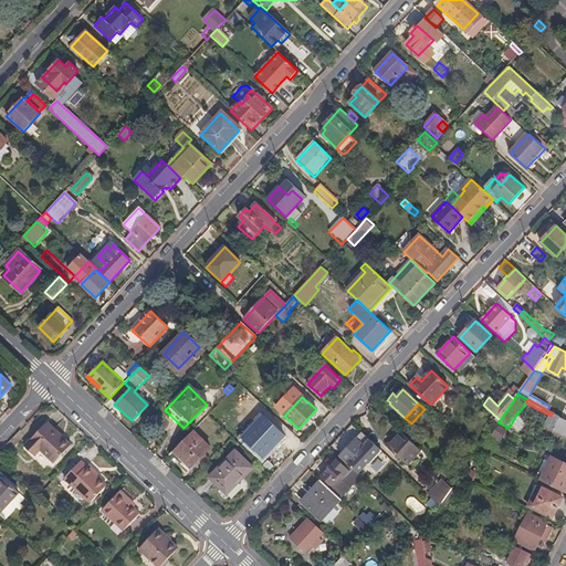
[(565,435),(565,420),(559,418),(559,417),(553,412),(551,416),(546,425),(565,435)]
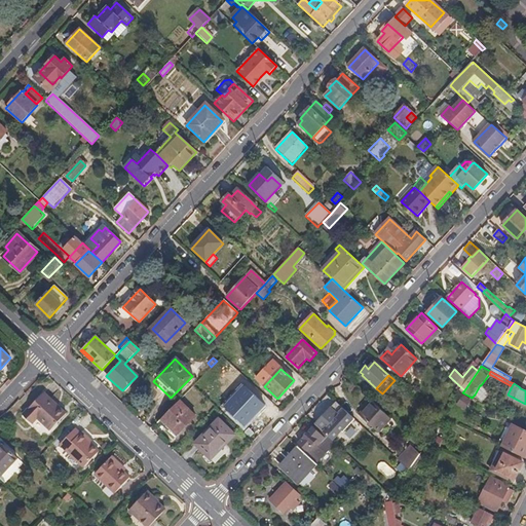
[(481,402),(489,393),(480,385),(475,395),(473,397),(481,402)]
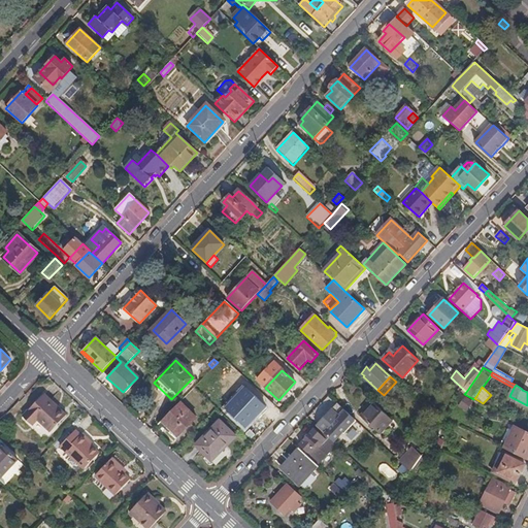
[(245,427),(265,406),(245,388),(226,409),(245,427)]
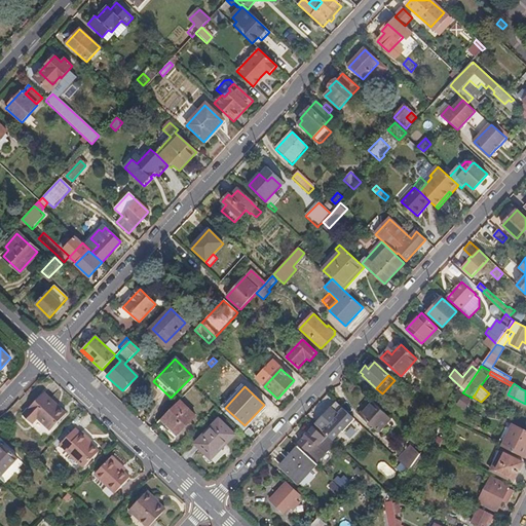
[(65,414),(42,393),(22,415),(31,424),(36,418),(49,430),(65,414)]
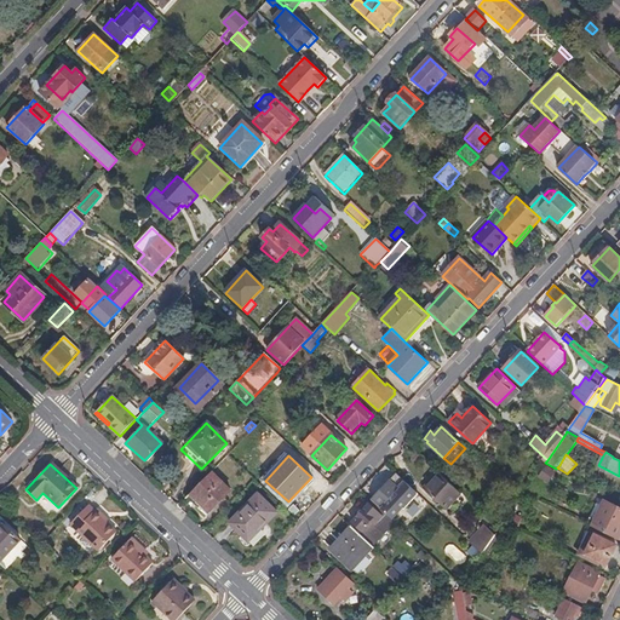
[(546,482),(554,472),(545,468),(539,477),(546,482)]
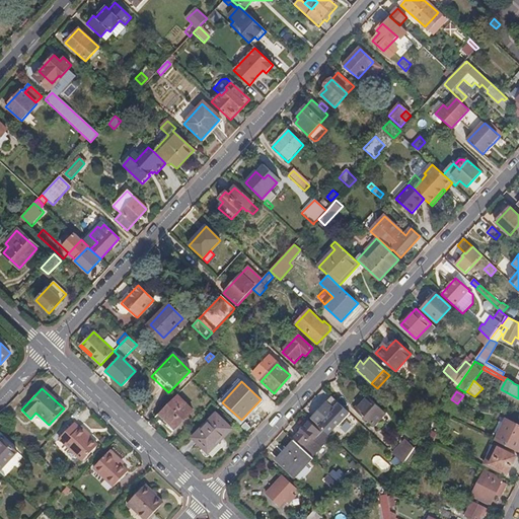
[(372,426),(385,412),(366,394),(353,408),(372,426)]
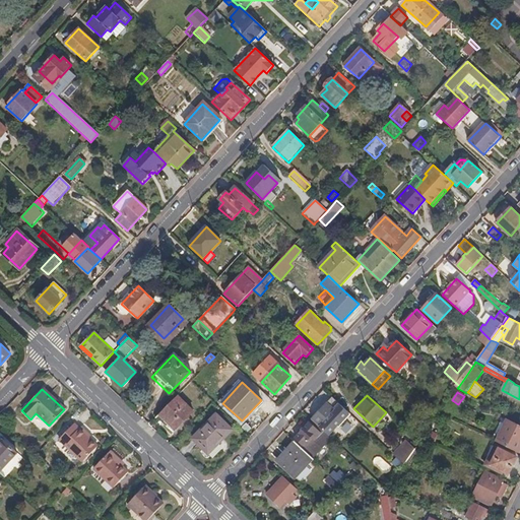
[(193,411),(177,396),(159,414),(175,430),(193,411)]
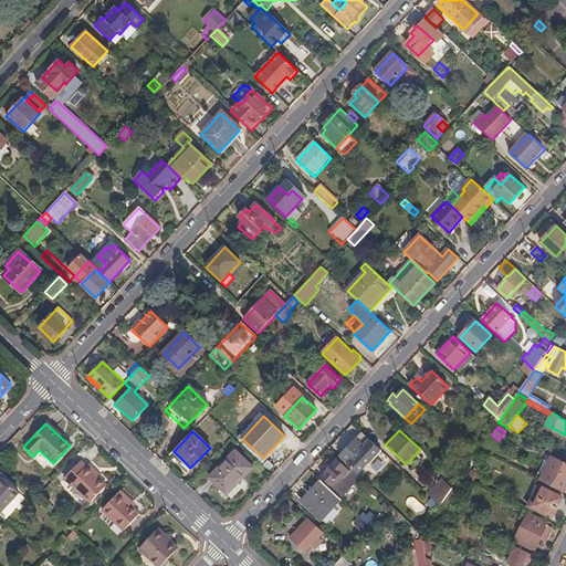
[(369,465),(383,451),(363,432),(339,458),(358,475),(368,464),(369,465)]
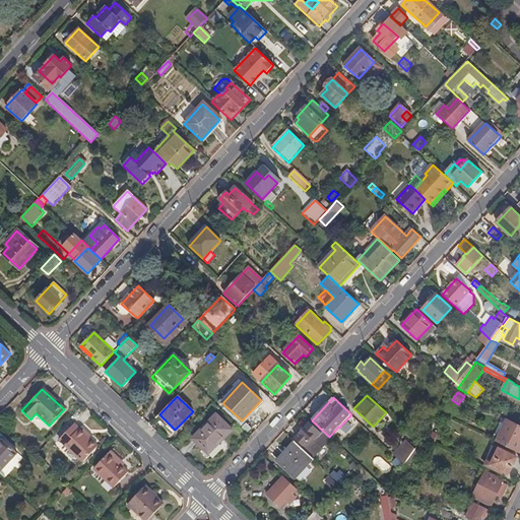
[(219,444),(233,431),(216,414),(192,438),(206,452),(216,441),(219,444)]
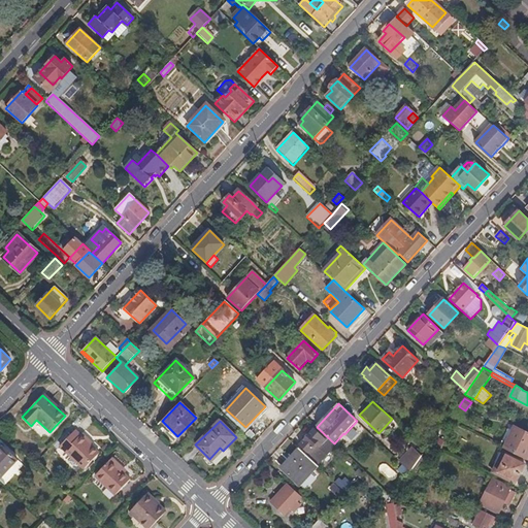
[(527,460),(527,456),(527,432),(515,426),(504,449),(527,460)]
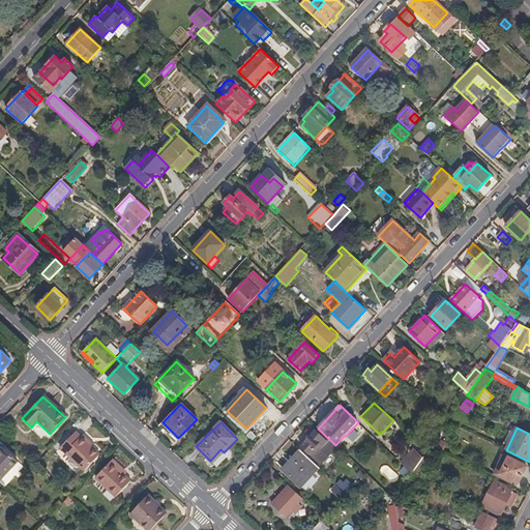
[(318,468),(337,447),(335,445),(318,429),(301,446),(308,453),(306,457),(318,468)]
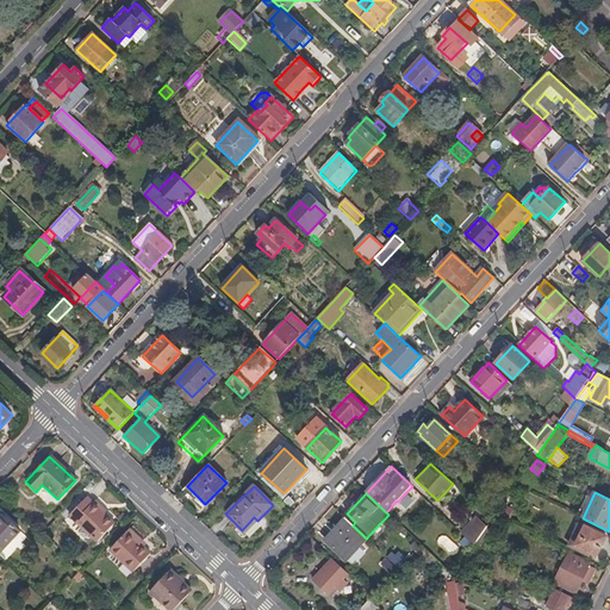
[(112,523),(99,511),(101,509),(93,500),(91,503),(86,497),(68,516),(95,542),(112,523)]
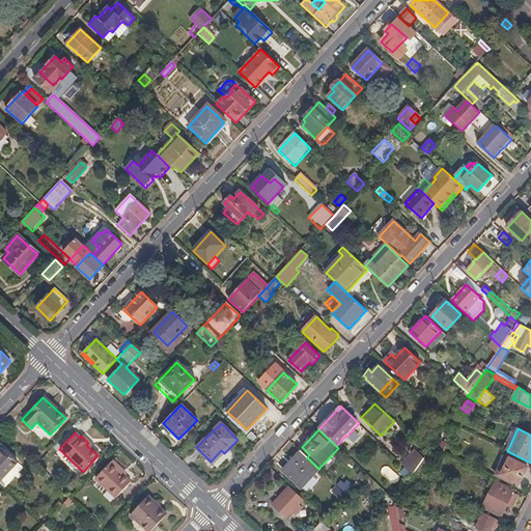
[(418,477),(426,464),(428,465),(436,451),(434,450),(429,448),(427,452),(423,457),(412,473),(411,474),(418,477)]
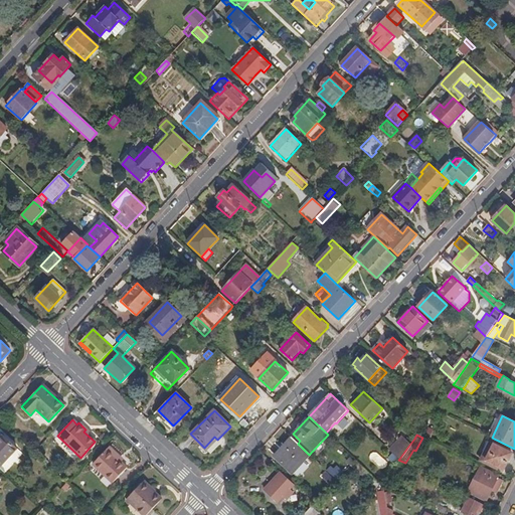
[(397,446),(403,438),(401,436),(394,444),(397,446)]
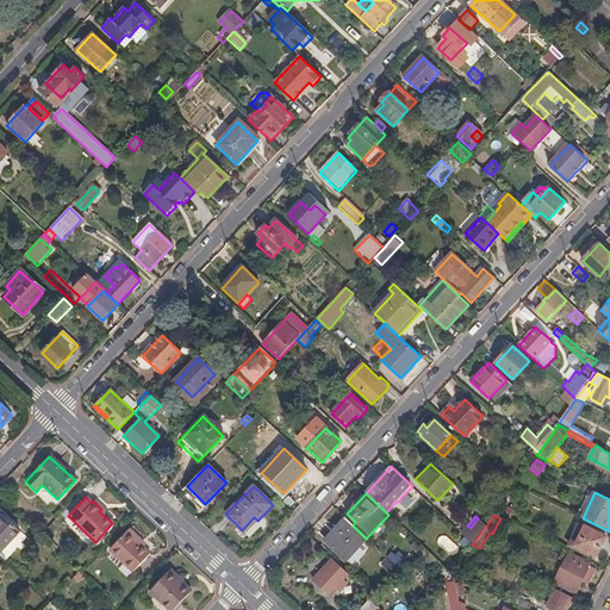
[(0,549),(18,530),(4,517),(0,521),(0,549)]
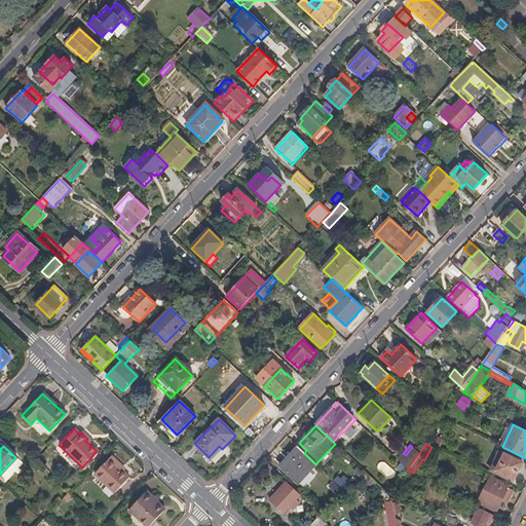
[(299,484),(316,464),(315,464),(304,453),(297,447),(279,466),(299,484)]
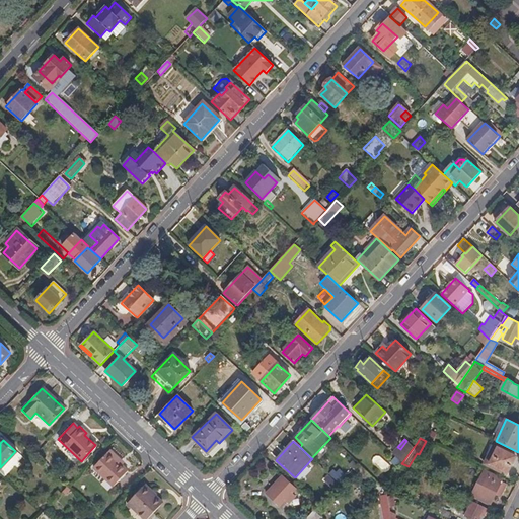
[(402,462),(414,447),(406,441),(400,449),(397,447),(392,452),(402,462)]
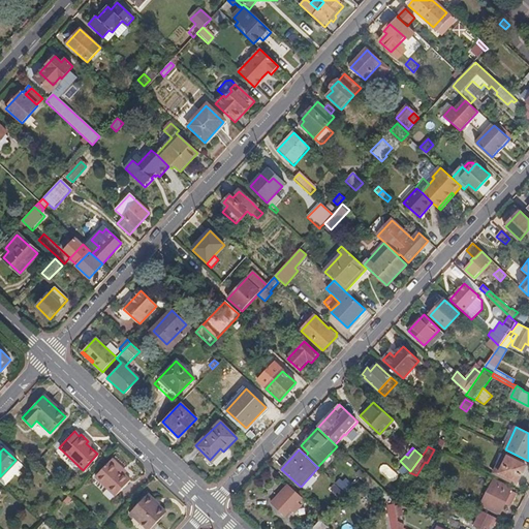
[(516,485),(525,465),(507,457),(498,475),(516,485)]
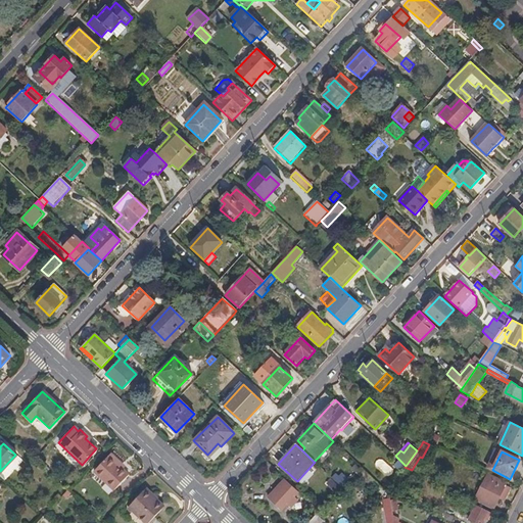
[(126,481),(115,471),(116,469),(105,459),(91,474),(112,494),(126,481)]
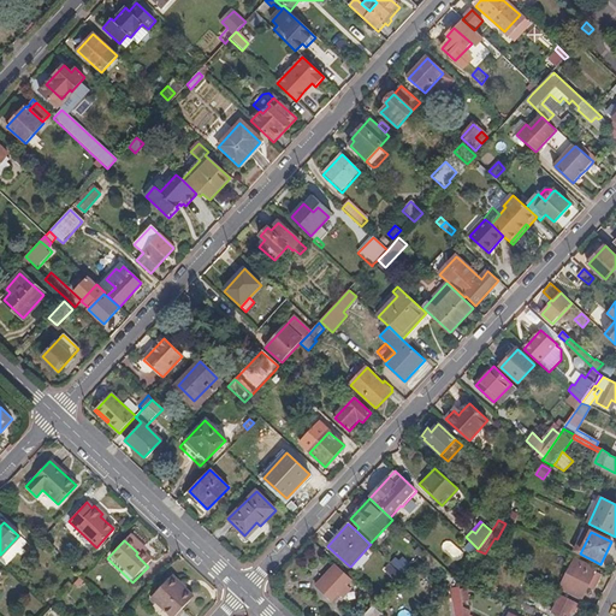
[(456,579),(426,551),(420,556),(451,585),(456,579)]
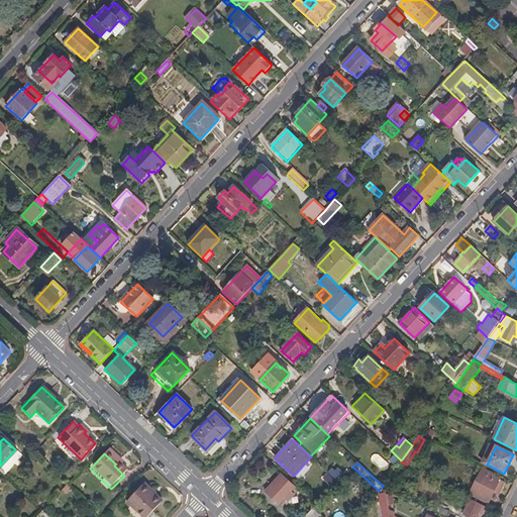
[(498,495),(506,479),(482,468),(480,473),(484,475),(476,492),(472,489),(469,495),(488,504),(494,492),(498,495)]
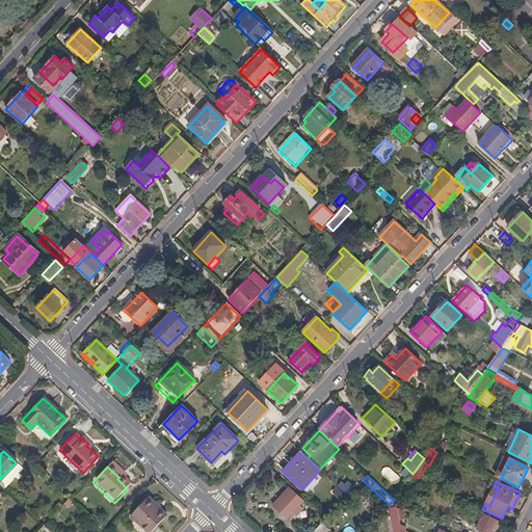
[(348,497),(355,487),(350,483),(346,487),(341,483),(338,486),(348,497)]
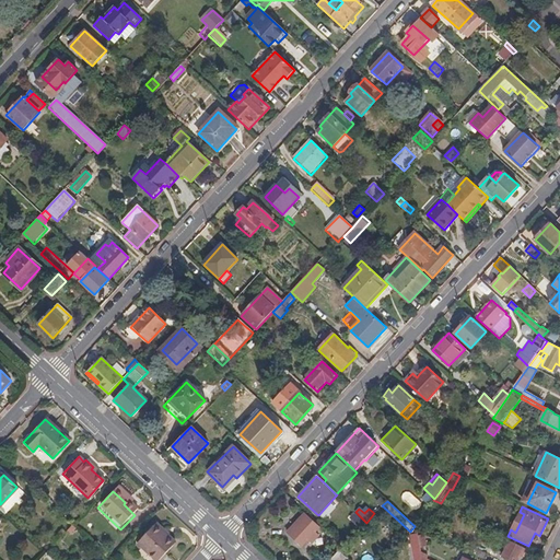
[(511,529),(515,533),(524,514),(520,512),(518,511),(510,529),(511,529)]
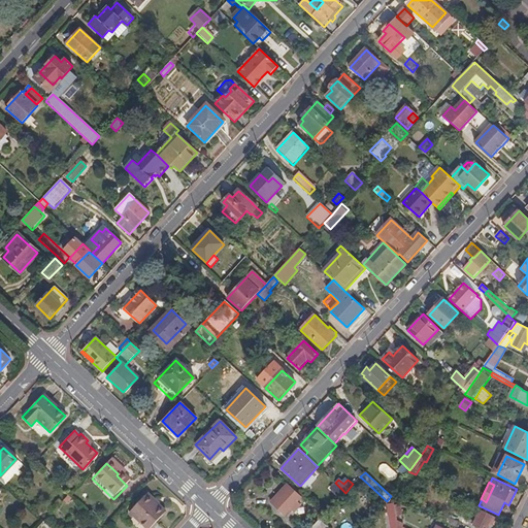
[(297,502),(301,498),(286,484),(269,501),(285,516),(291,509),(294,514),(300,506),(297,502)]
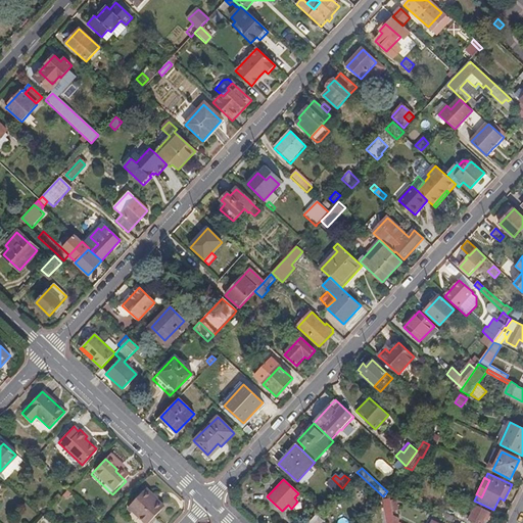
[(157,500),(146,489),(144,491),(155,502),(156,501),(157,500)]
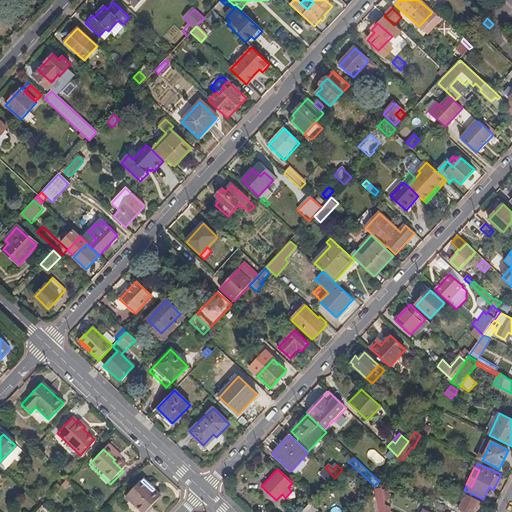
[(145,511),(160,497),(153,490),(152,491),(141,481),(126,497),(141,511),(145,511)]
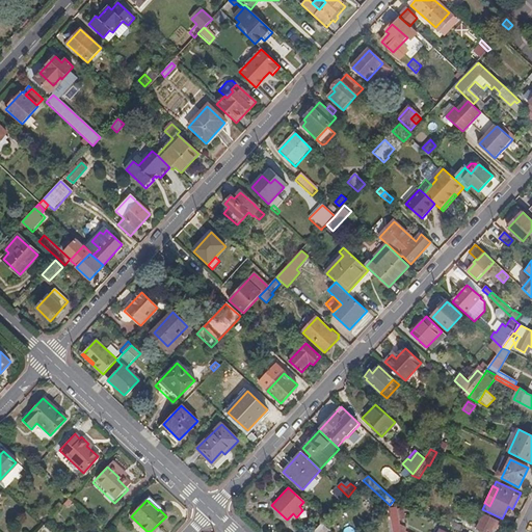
[(497,529),(500,523),(484,514),(477,529),(482,531),(490,531),(494,528),(497,529)]
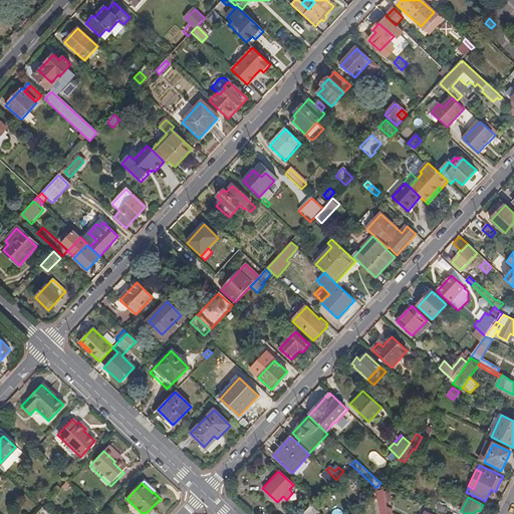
[(447,509),(439,505),(437,510),(445,513),(447,509)]
